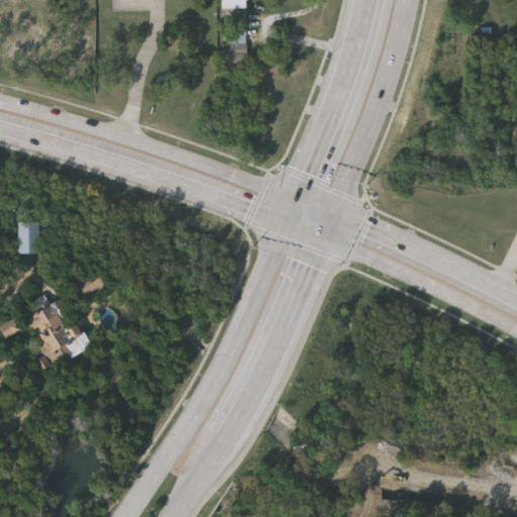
[(222,0),(222,8),(247,8),(247,0),(222,0)]
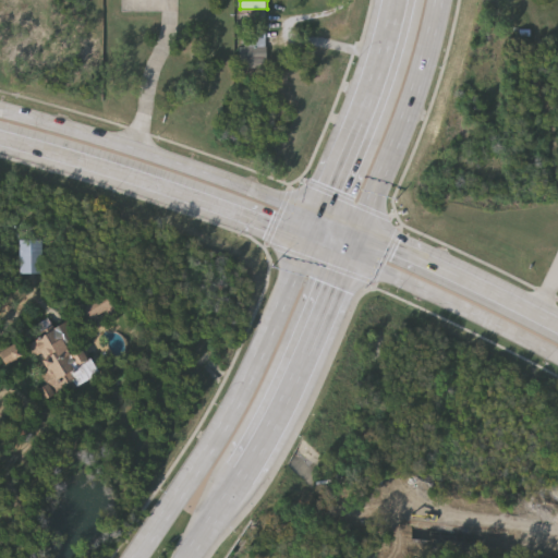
[(264,28),(264,57),(244,57),(244,28),(264,28)]
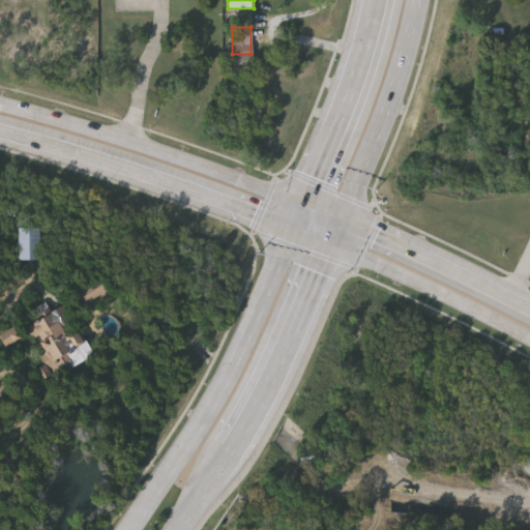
[(18,258),(18,227),(38,227),(38,258),(18,258)]
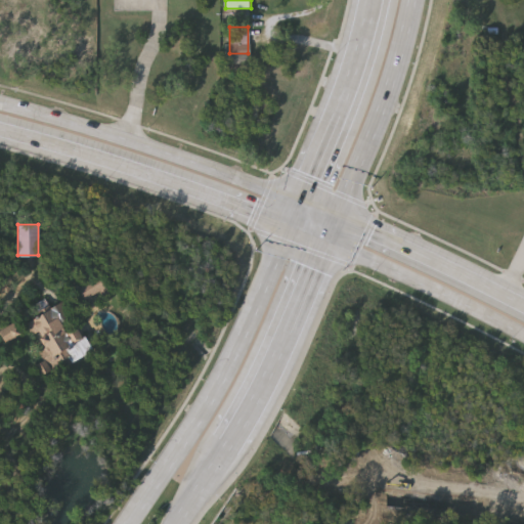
[(76,288),(97,275),(103,288),(82,299),(76,288)]
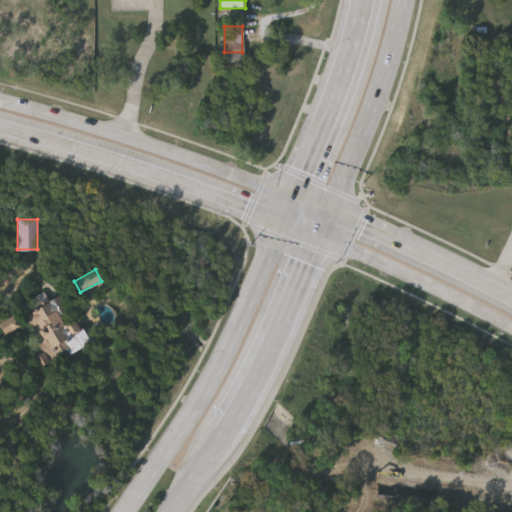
[(89,342),(54,361),(27,312),(62,292),(72,310),(62,315),(72,332),(81,326),(89,342)]
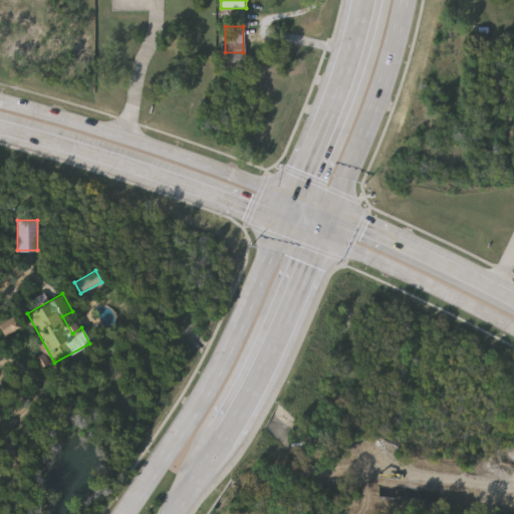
[(1,325),(7,336),(22,327),(15,316),(1,325)]
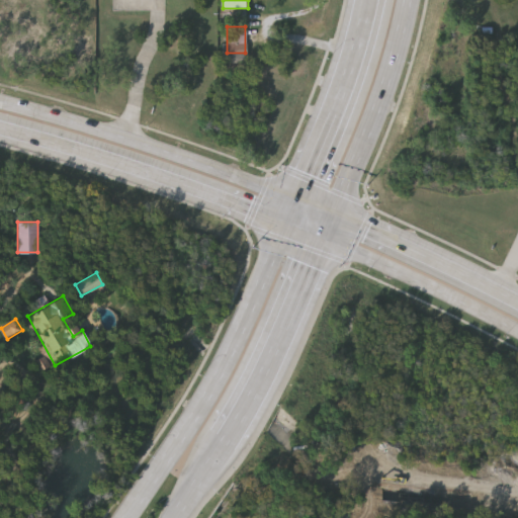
All buildings are outlined.
